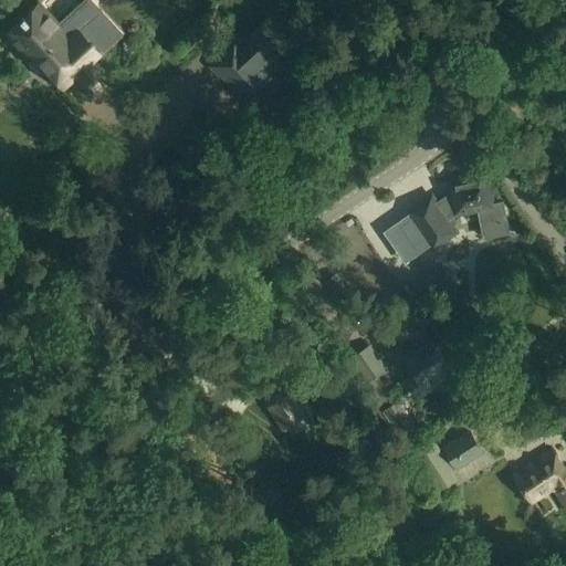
[(521,0),(488,0),(513,14),(521,0)]
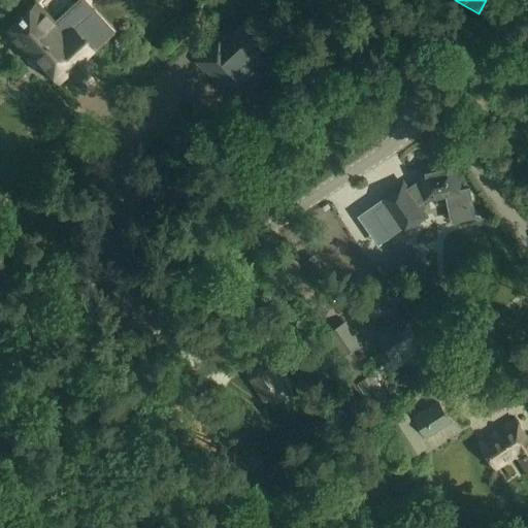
[(18,17),(4,29),(24,51),(26,48),(57,81),(68,71),(74,77),(89,64),(84,58),(92,50),(89,46),(104,32),(86,12),(71,26),(62,15),(54,24),(52,22),(34,2),(21,14),(18,10),(14,13),(18,17)]
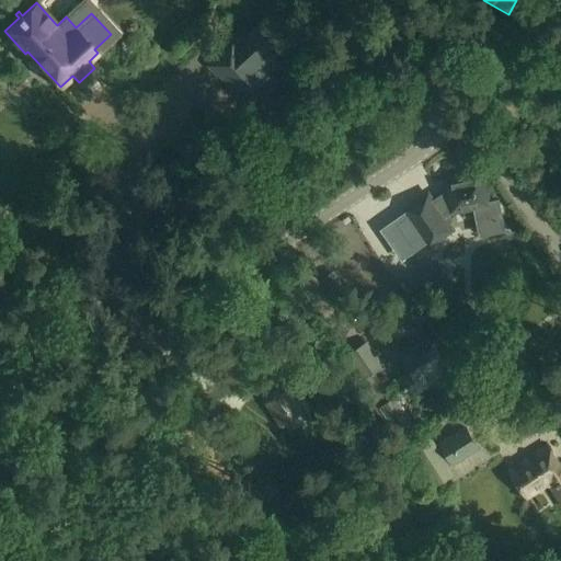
[(219,57),(210,65),(219,75),(221,73),(250,104),(278,79),(274,75),(293,56),(264,26),(239,49),(235,45),(220,59),(219,57)]
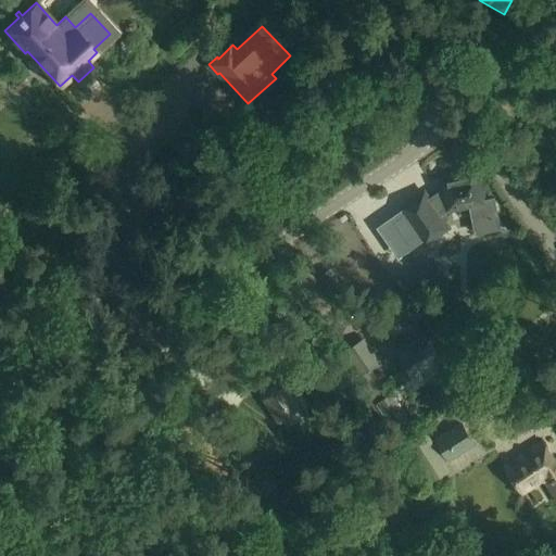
[(425,193),(401,210),(425,243),(449,227),(440,215),(449,210),(470,205),(474,220),(497,215),(494,198),(483,200),(478,174),(442,181),(444,192),(431,202),(425,193)]
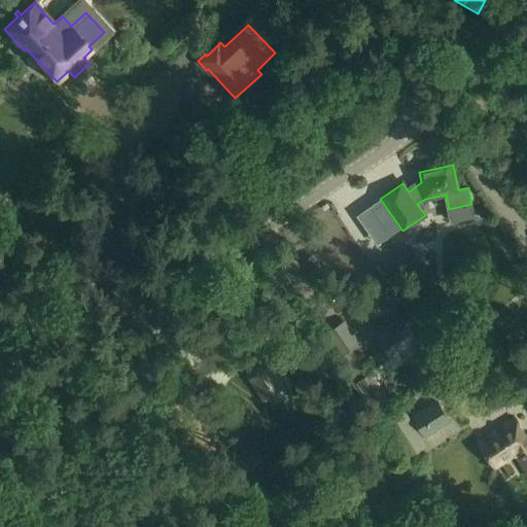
[(420,260),(410,245),(392,256),(402,272),(420,260)]
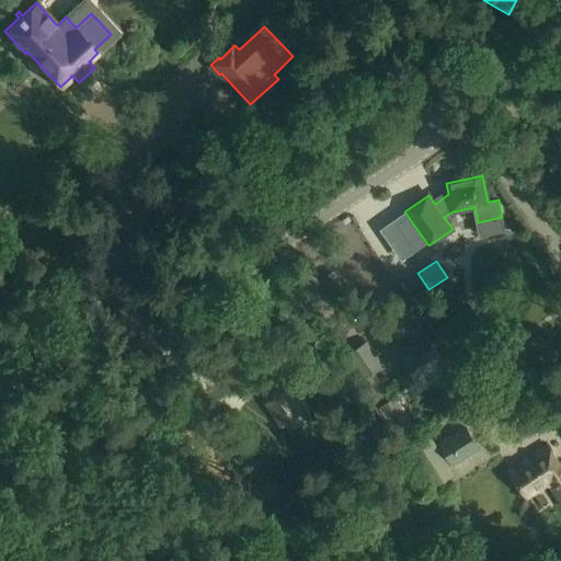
[(434,344),(432,341),(430,338),(401,357),(412,373),(399,381),(411,398),(434,382),(430,377),(448,365),(445,359),(451,355),(450,353),(462,344),(450,328),(438,336),(441,340),(434,344)]
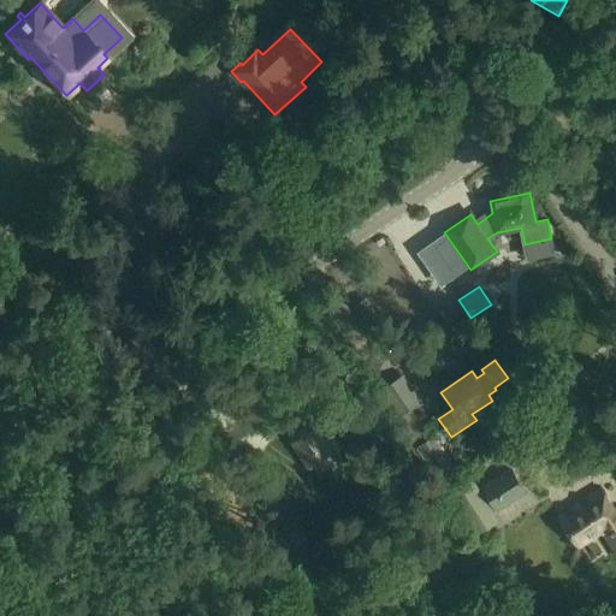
[(590,388),(608,372),(600,362),(581,378),(590,388)]
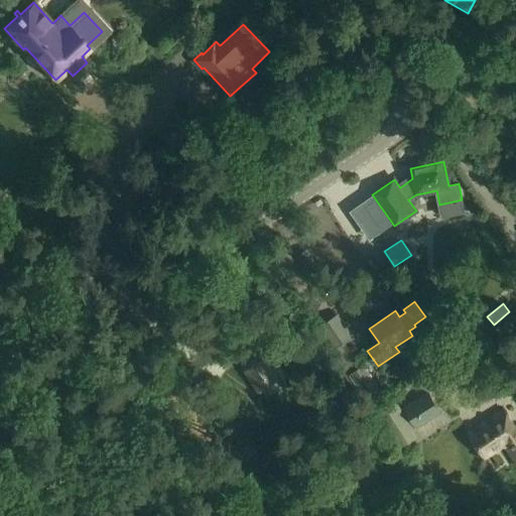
[(461,324),(467,334),(484,324),(476,309),(465,315),(467,319),(461,324)]
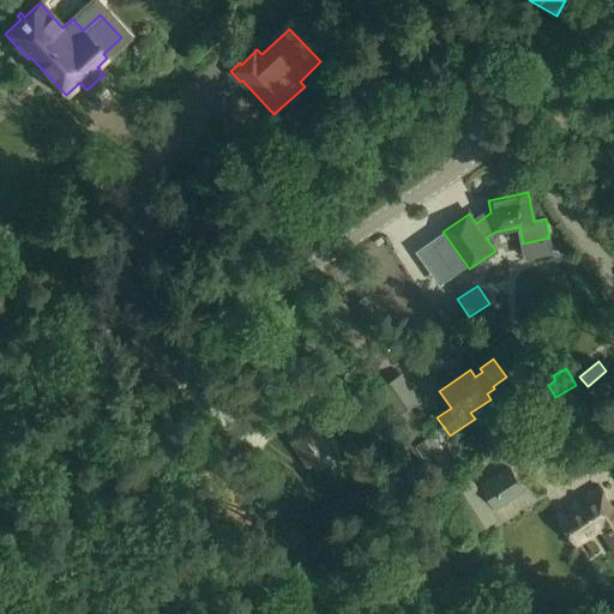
[(404,373),(395,380),(380,389),(396,415),(410,405),(420,399),(404,373)]
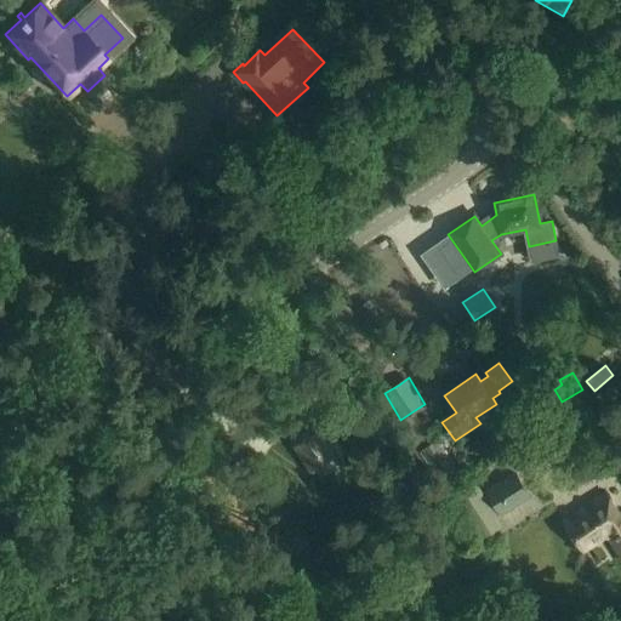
[(596,396),(603,406),(620,396),(611,385),(596,396)]
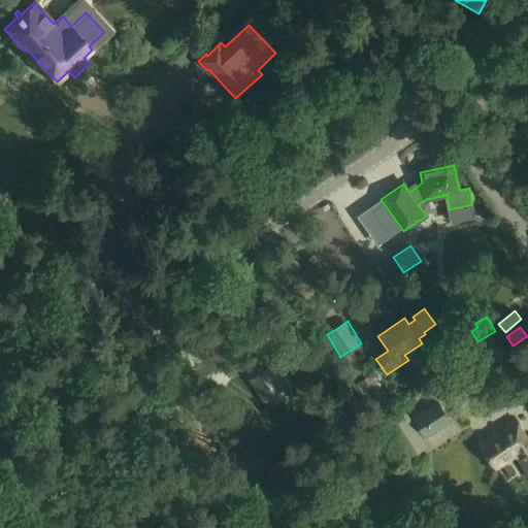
[(353,349),(340,357),(356,381),(363,375),(368,373),(353,349)]
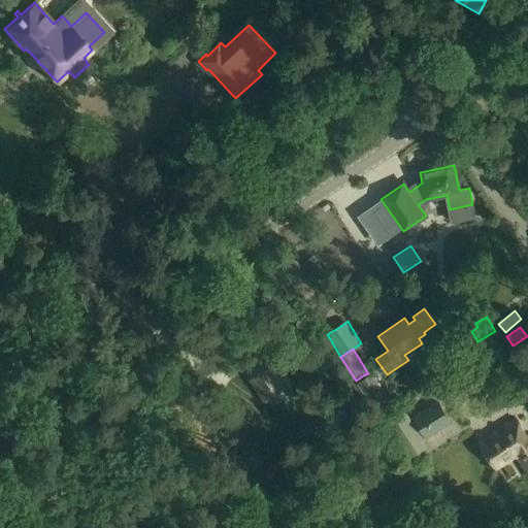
[(457,350),(450,355),(449,361),(453,367),(464,360),(457,350)]
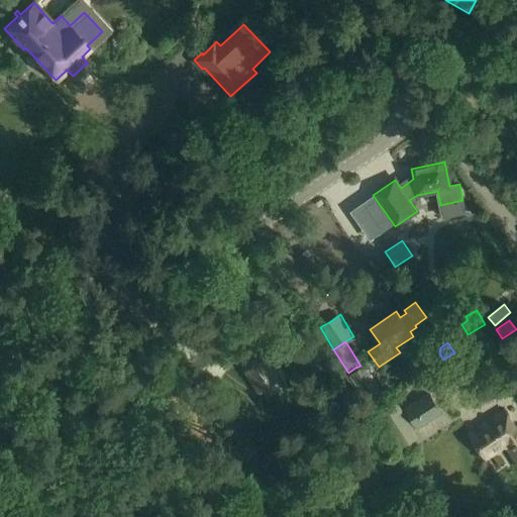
[(282,377),(269,356),(246,371),(260,391),(282,377)]
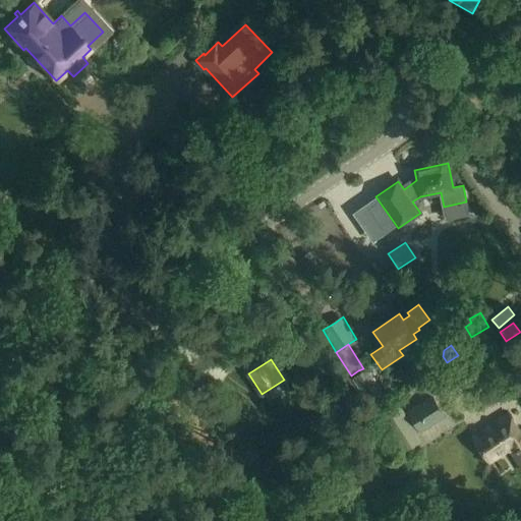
[(353,377),(375,412),(391,403),(368,367),(353,377)]
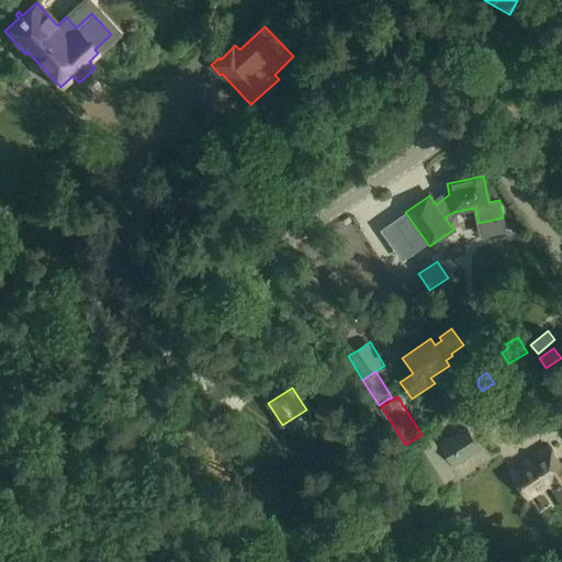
[(469,407),(475,417),(491,408),(484,398),(469,407)]
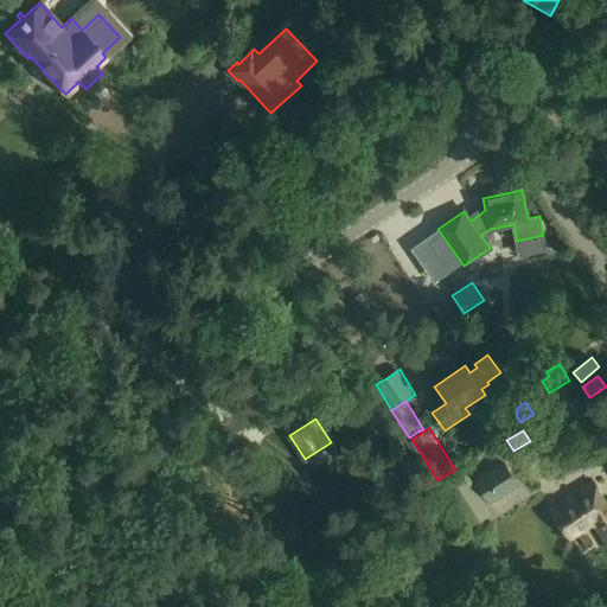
[(448,485),(451,489),(473,524),(490,515),(484,505),(518,484),(505,464),(471,485),(465,474),(448,485)]
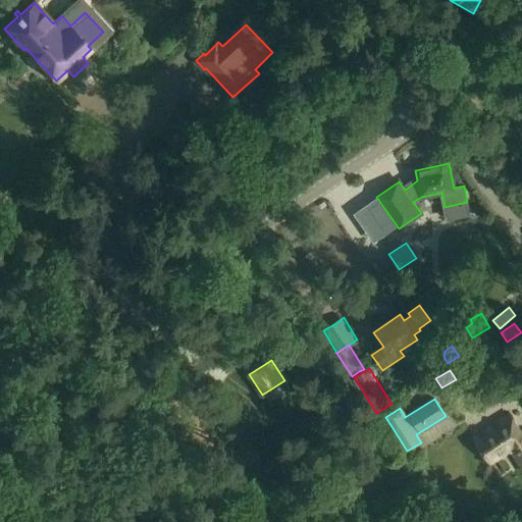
[(521,428),(521,429),(520,430),(510,415),(475,437),(491,464),(510,452),(521,469),(521,428)]
